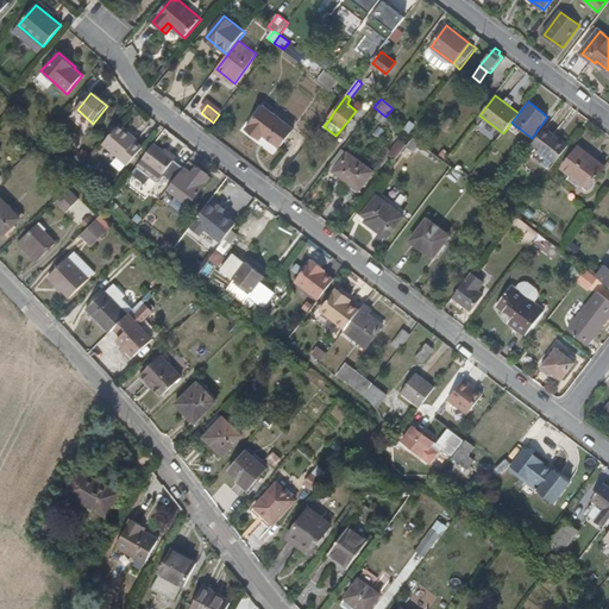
[(258,138),(262,133),(281,146),(293,130),(264,107),(248,130),(258,138)]
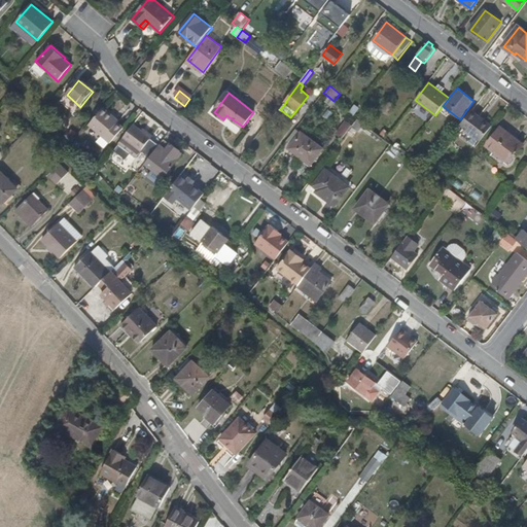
[(334,101),(327,96),(324,101),(331,107),(336,102),(334,101)]
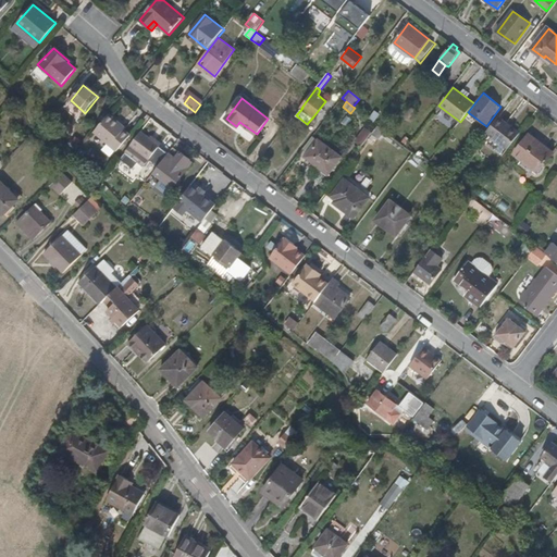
[(120,122),(110,113),(95,132),(116,150),(131,134),(125,130),(119,125),(120,122)]
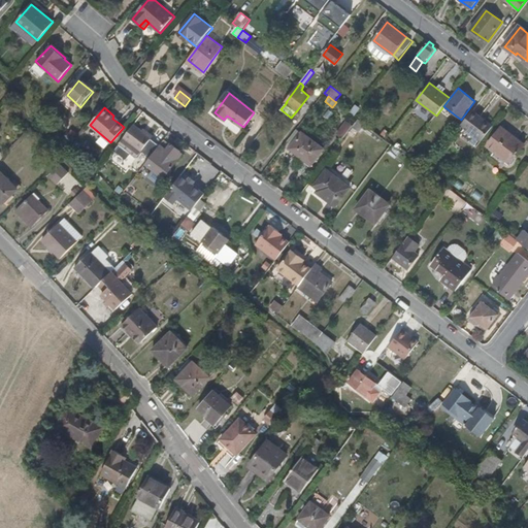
[(473,109),(462,124),(483,140),(494,125),(473,109)]
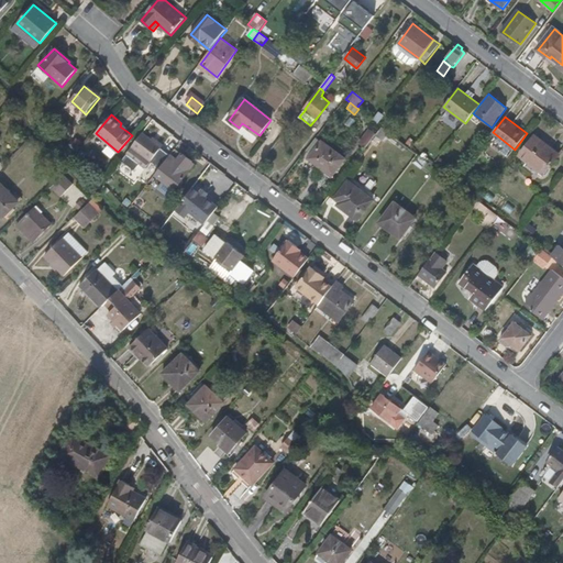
[(389,132),(383,128),(377,134),(384,139),(389,132)]
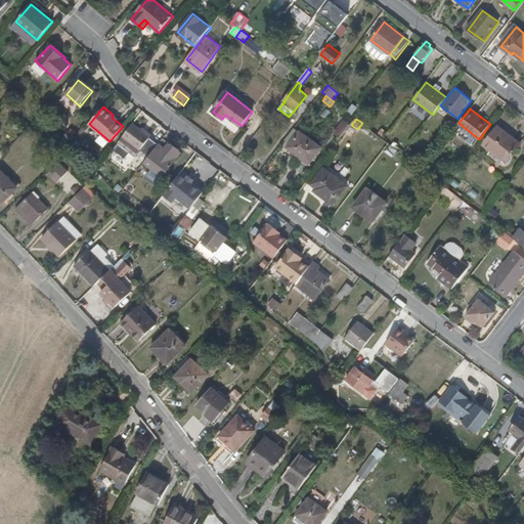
[(334,132),(341,138),(350,126),(344,121),(334,132)]
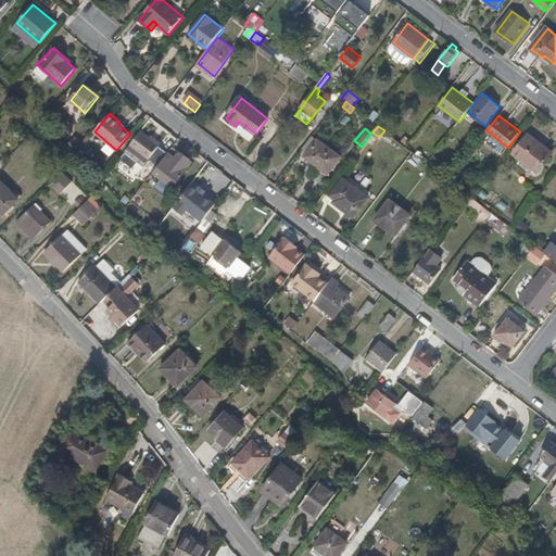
[(160,146),(141,131),(130,146),(149,161),(150,159),(159,148),(160,146)]
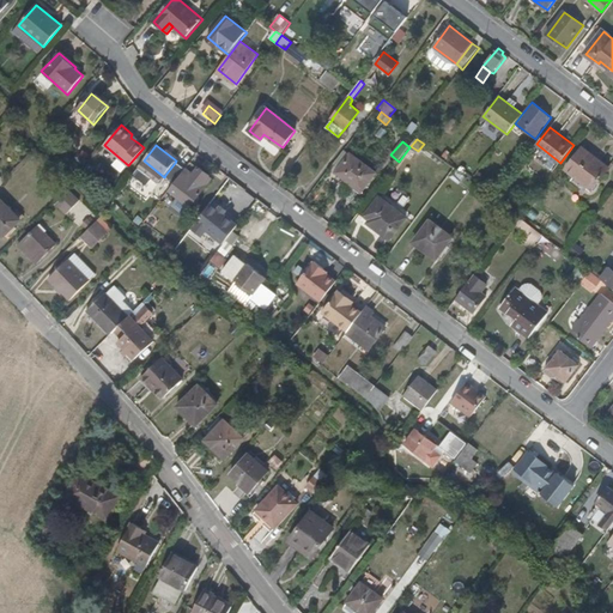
[(583,149),(566,170),(592,189),(608,168),(583,149)]
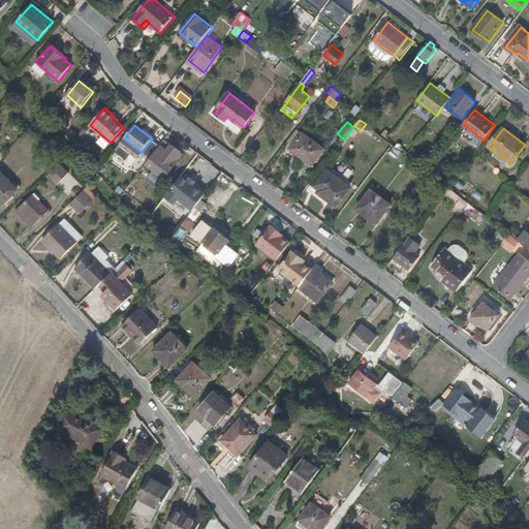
[(324,149),(304,133),(291,149),(312,165),(324,149)]
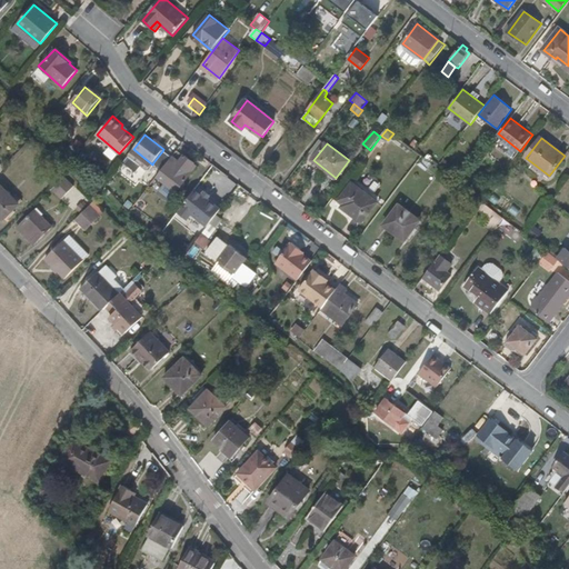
[(196,166),(178,150),(157,177),(176,191),(196,166)]
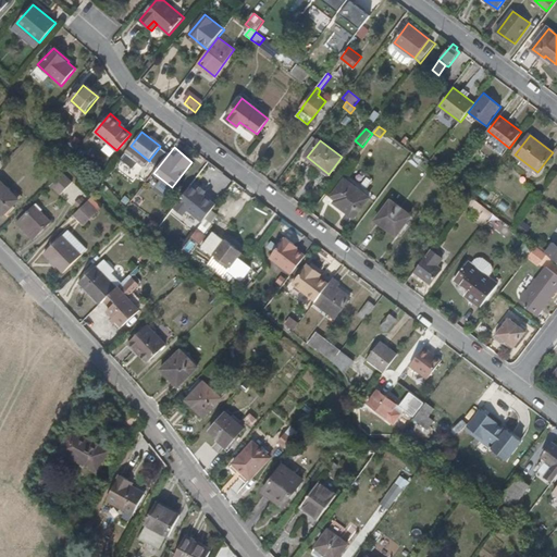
[(162,151),(159,148),(150,159),(155,162),(162,151)]
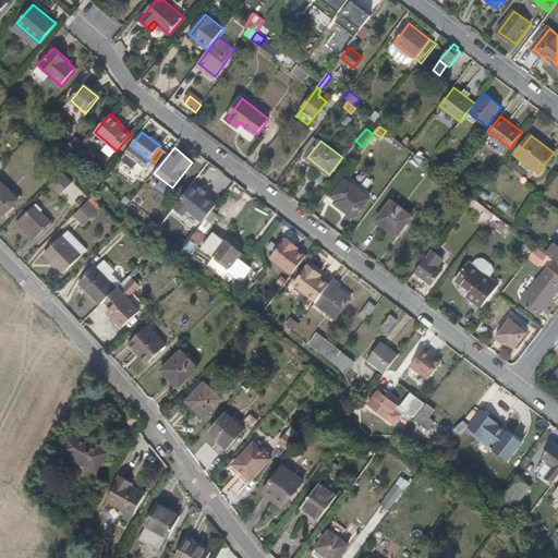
[(415,154),(410,161),(419,168),(424,160),(415,154)]
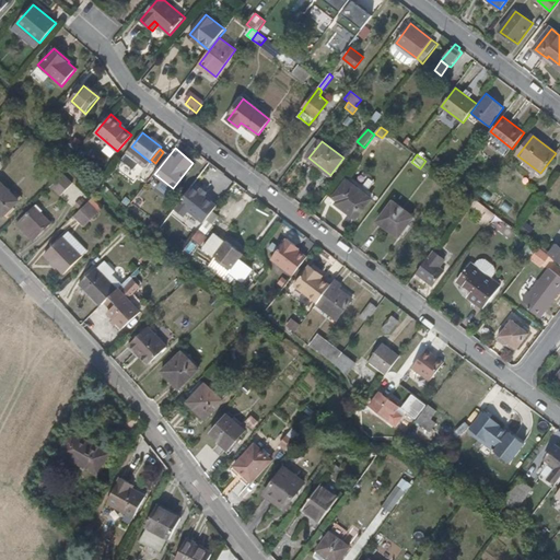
[(72,183),(63,175),(51,187),(61,196),(72,183)]
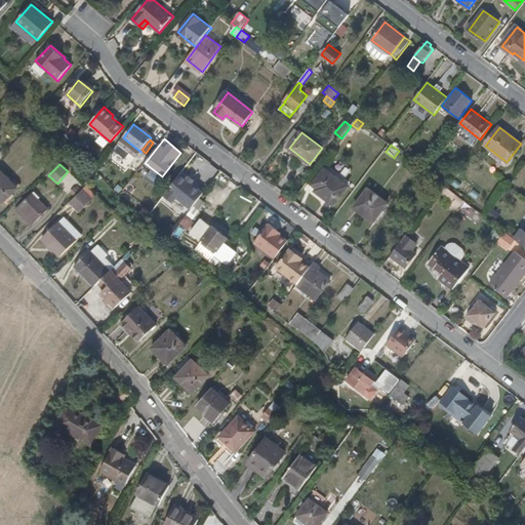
[(314,185),(318,189),(323,192),(321,195),(333,204),(348,187),(325,170),(314,185)]
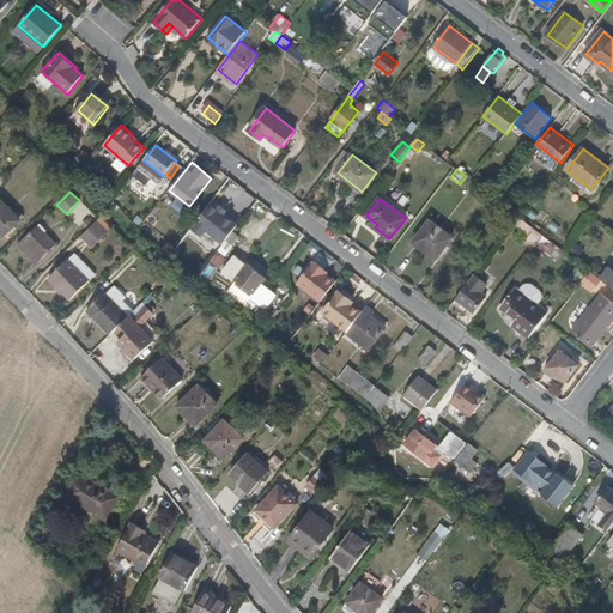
[(0,201),(0,231),(4,236),(19,220),(0,201)]
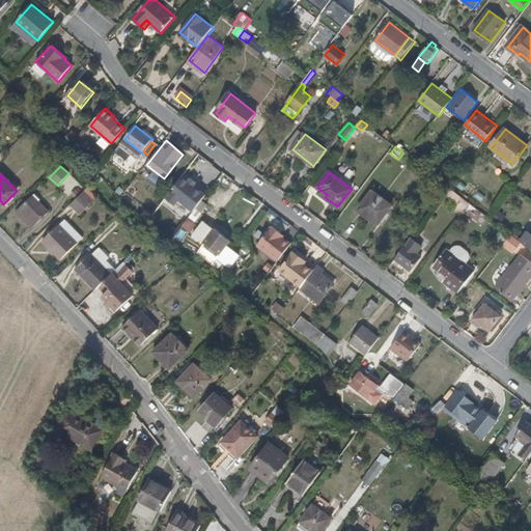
[(188,179),(184,176),(175,187),(165,199),(174,205),(178,199),(193,211),(206,193),(194,184),(196,182),(190,176),(188,179)]
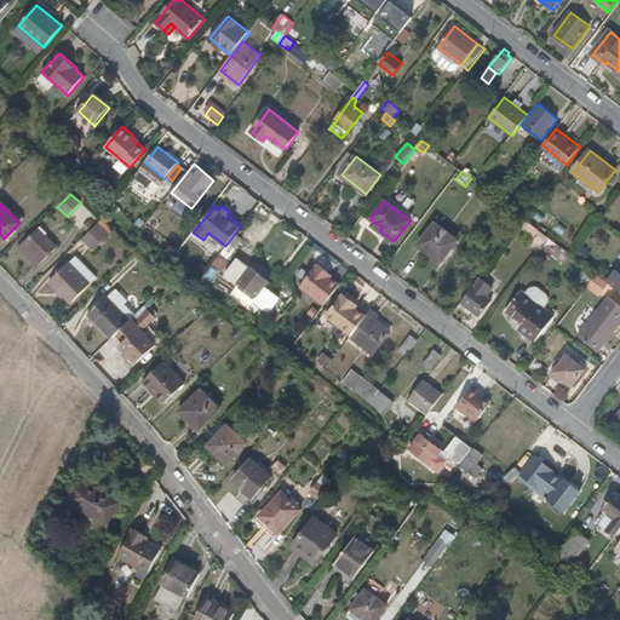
[(550,206),(537,220),(544,227),(556,212),(550,206)]
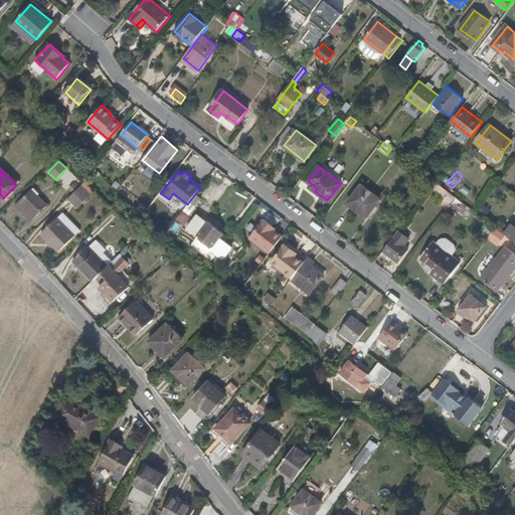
[(126,180),(121,187),(146,203),(150,196),(126,180)]
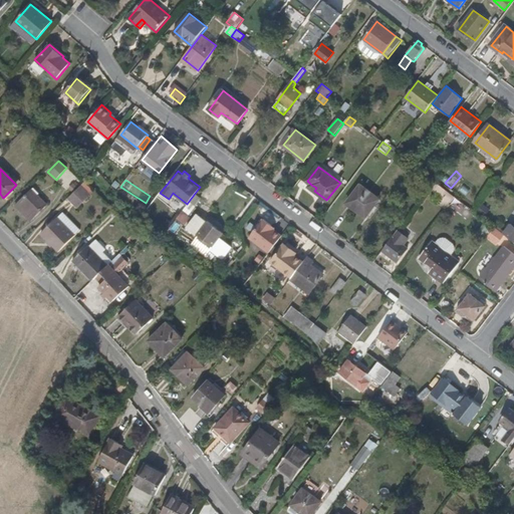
[(441,186),(435,182),(433,186),(438,190),(441,186)]
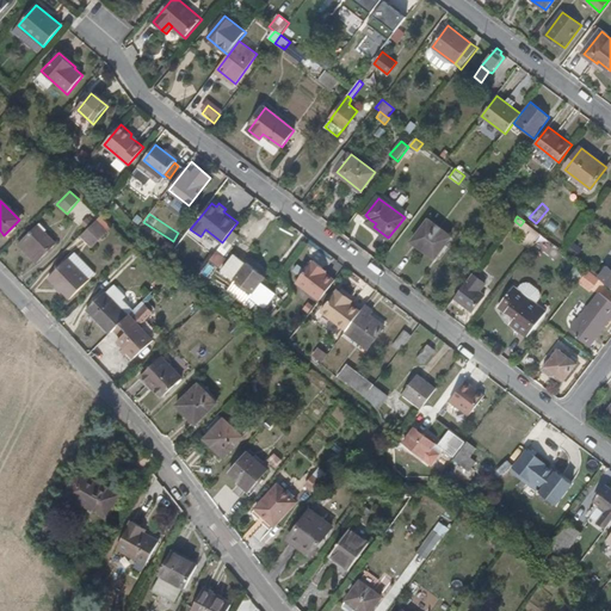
[(109,232),(97,221),(80,236),(92,247),(109,232)]
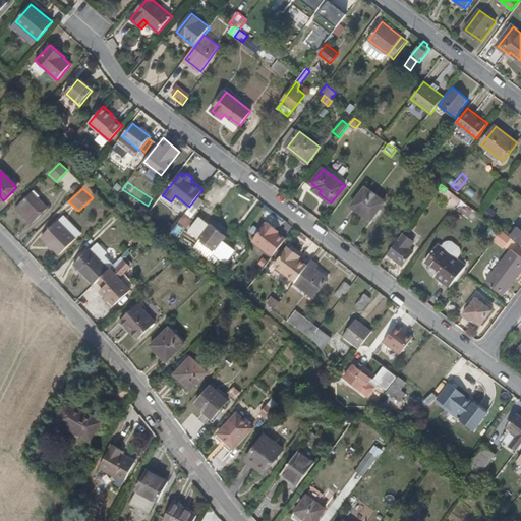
[(364,210),(373,217),(385,201),(365,188),(352,207),(362,214),(364,210)]
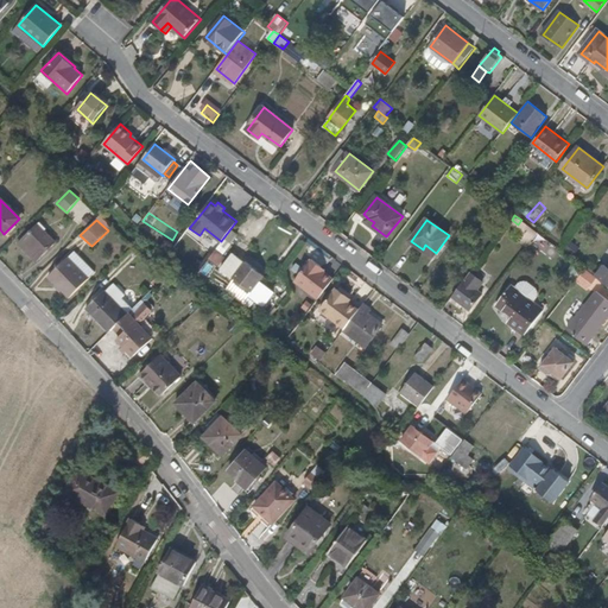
[(523,222),(519,227),(523,230),(521,232),(532,239),(536,233),(523,222)]
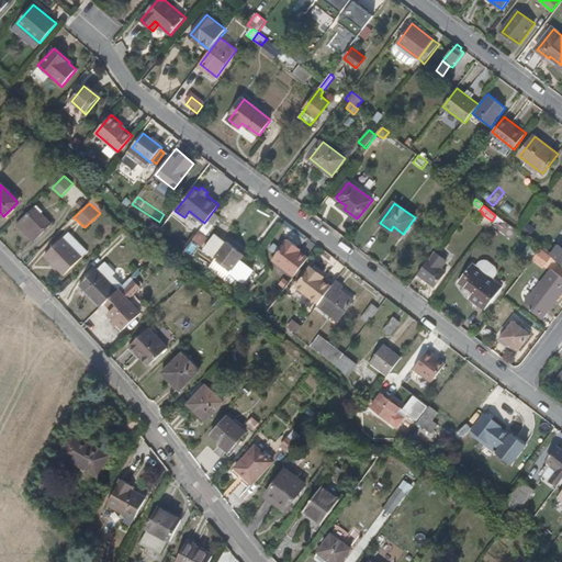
[(34,209),(20,222),(36,239),(52,225),(34,209)]
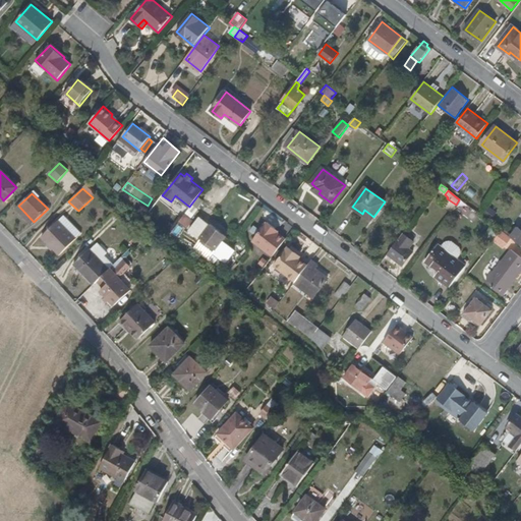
[(484,214),(491,219),(497,212),(489,207),(484,214)]
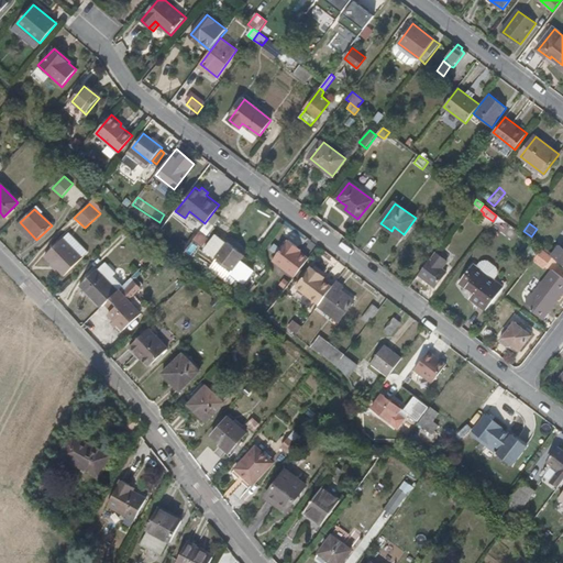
[(400,239),(404,234),(394,227),(392,231),(400,239)]
